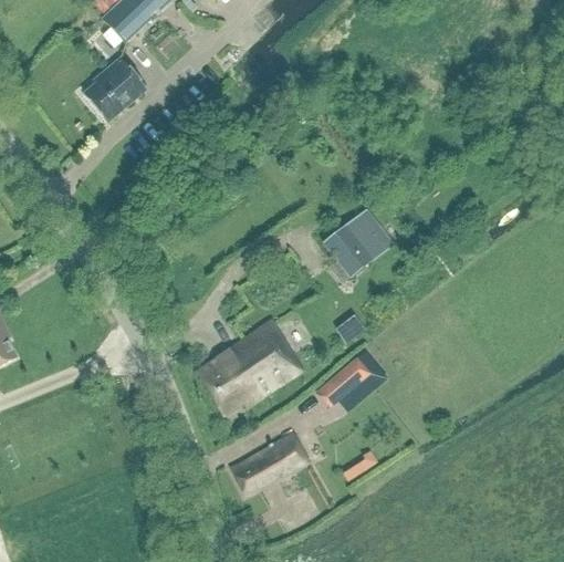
[(125,43),(171,0),(122,0),(102,18),(125,43)]
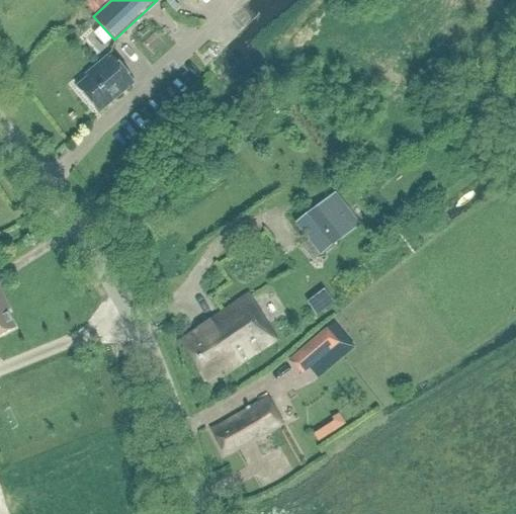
[(99,111),(136,83),(112,53),(98,63),(101,67),(78,84),(99,111)]
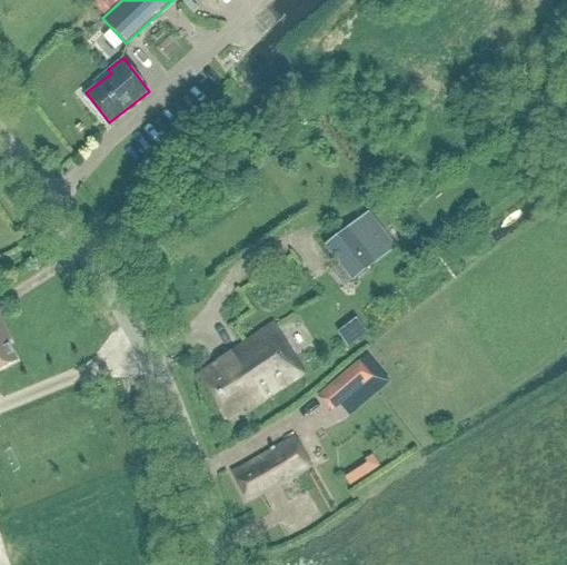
[(397,244),(369,208),(326,244),(339,260),(330,267),(345,285),(397,244)]
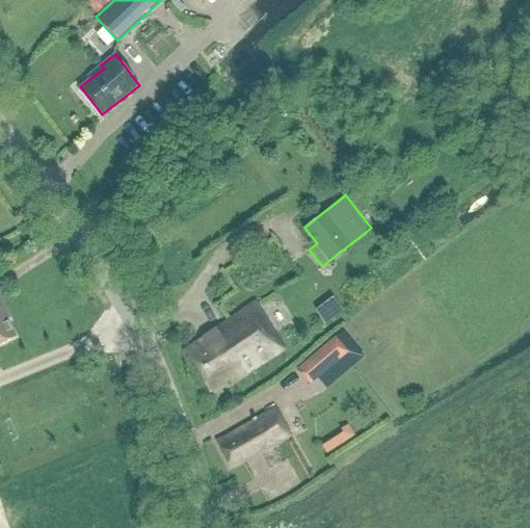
[(0,291),(0,341),(17,334),(7,316),(11,314),(0,291)]
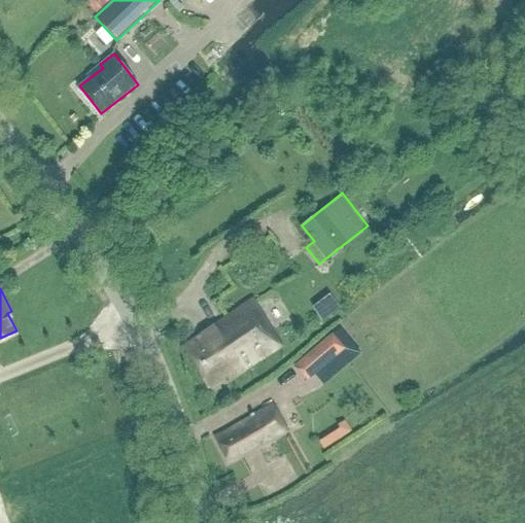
[(330,289),(314,303),(324,316),(341,305),(330,289)]
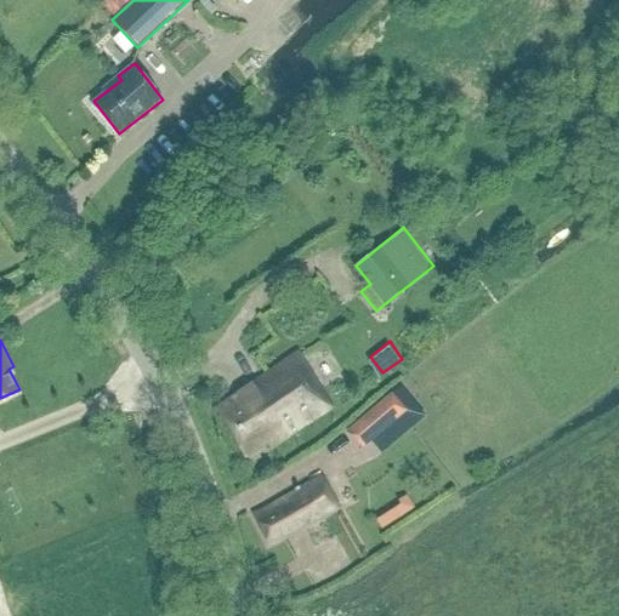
[(329,395),(305,361),(297,351),(217,405),(248,450),(329,395)]
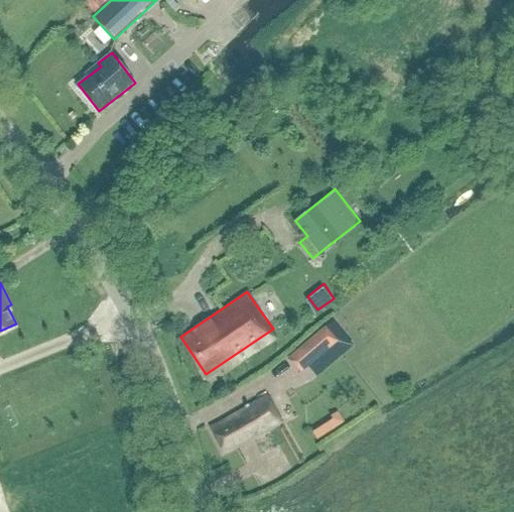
[(296,350),(308,364),(338,339),(326,325),(296,350)]
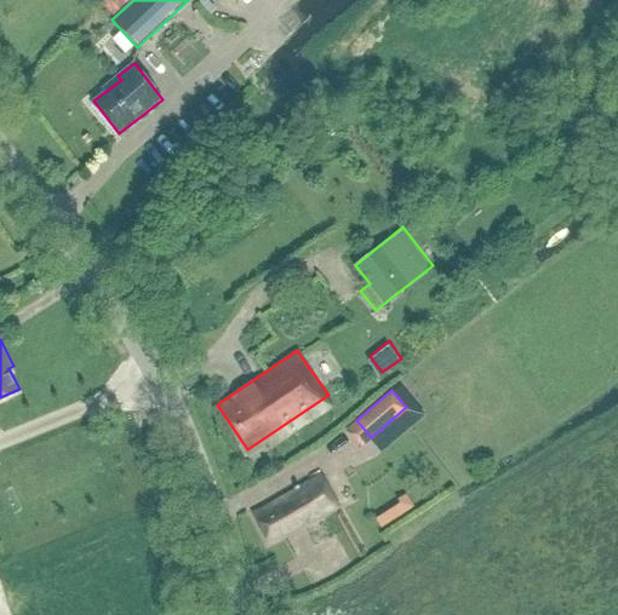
[(272,540),(327,510),(312,480),(256,511),(272,540)]
